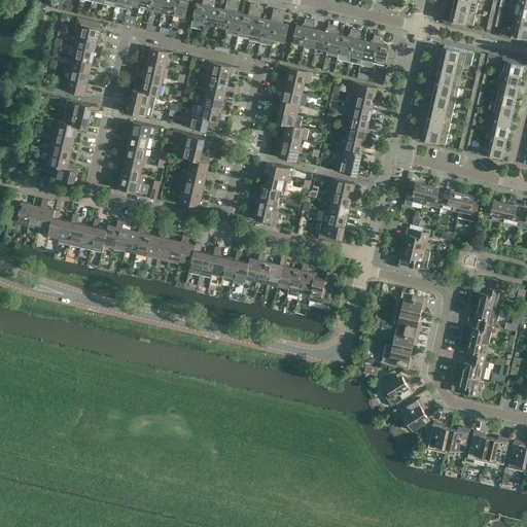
[(128,3),(129,0),(116,0),(115,6),(127,8),(128,3)]
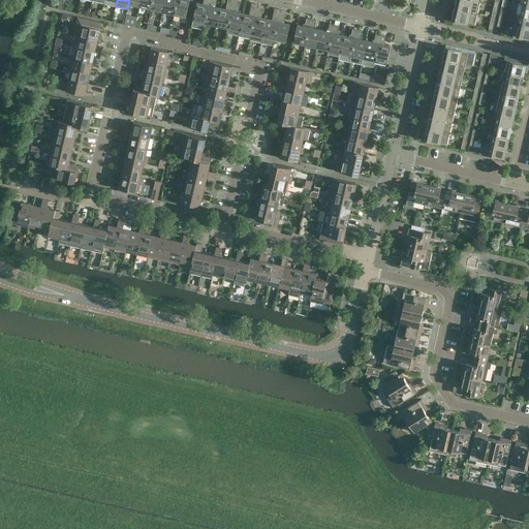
[(152,8),(153,0),(141,0),(141,6),(152,8)]
